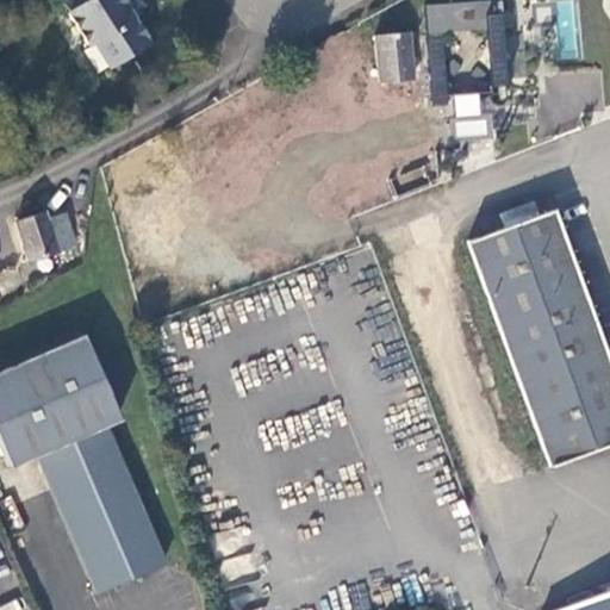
[(58,0),(67,12),(86,0),(58,0)]
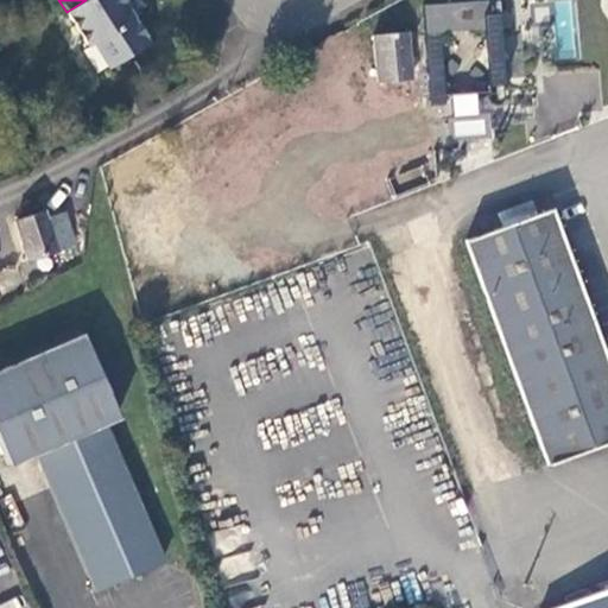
[(120,0),(86,0),(67,12),(87,45),(92,42),(107,68),(147,43),(130,14),(121,0),(120,0)]
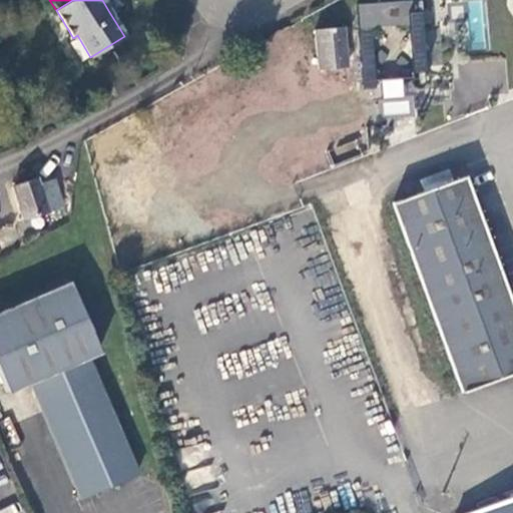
[(109,12),(114,10),(108,0),(101,0),(102,0),(109,12)]
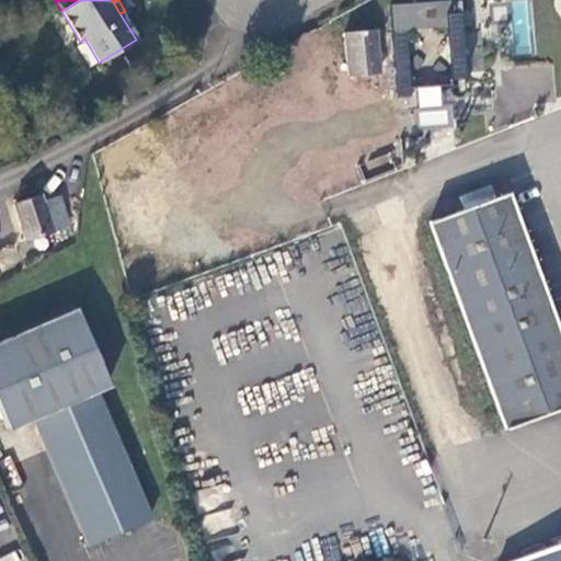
[(444,83),(414,86),(410,29),(449,25),(454,78),(470,77),(464,0),(426,0),(392,2),(399,94),(414,93),(415,107),(445,105),(444,83)]
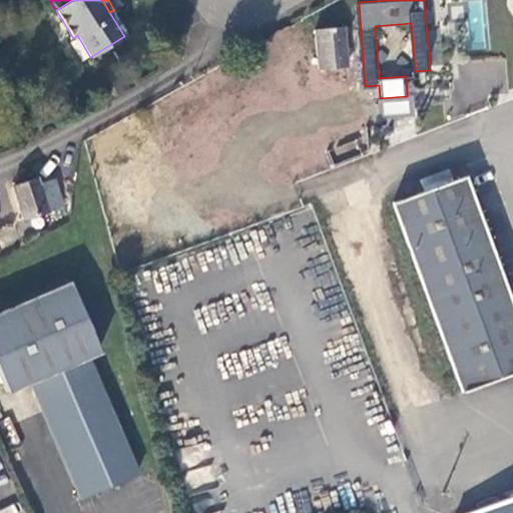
[(468,0),(467,49),(484,49),(485,0),(468,0)]
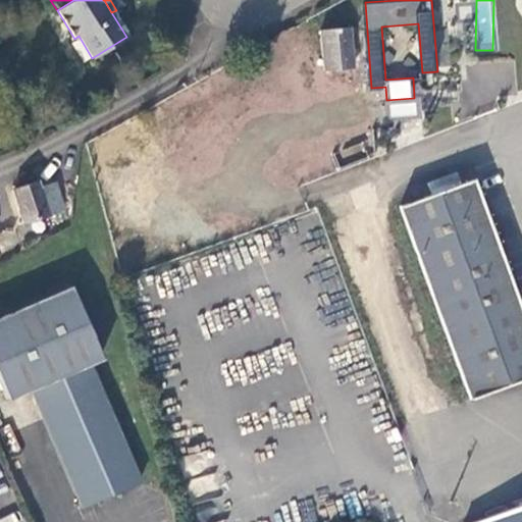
[(324,72),(353,69),(349,29),(320,32),(324,72)]
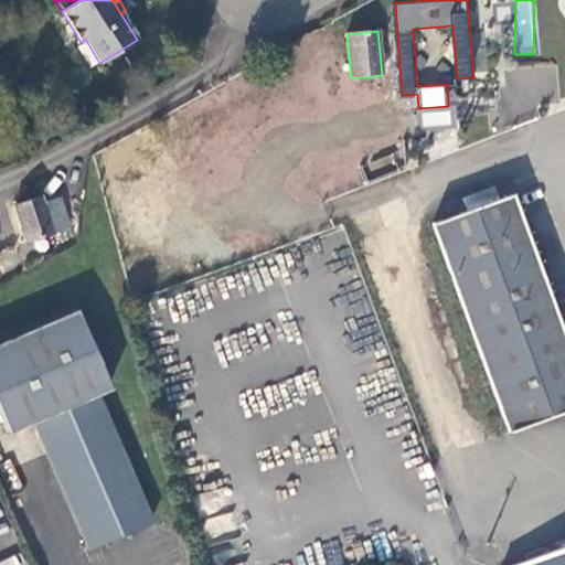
[(510,433),(564,412),(564,339),(512,194),(434,223),(510,433)]
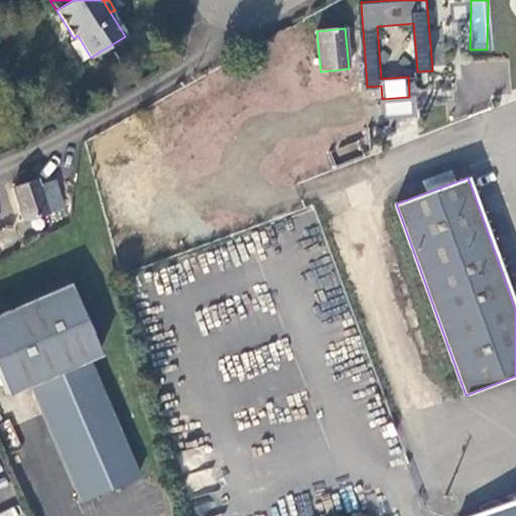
[(63,207),(54,180),(39,185),(37,179),(13,187),(24,222),(31,220),(30,224),(32,229),(35,230),(40,231),(44,228),(46,223),(45,218),(42,216),(63,207)]
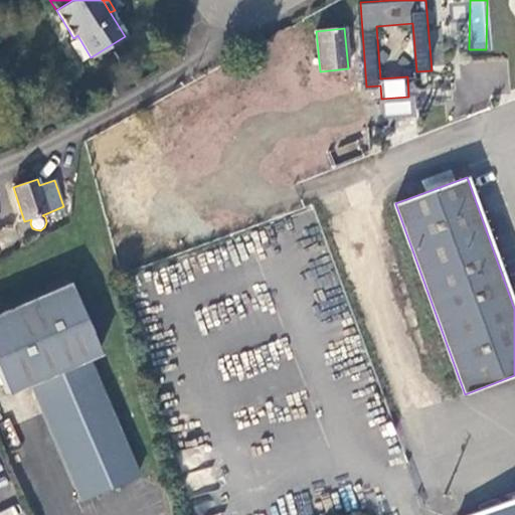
[(100,354),(69,285),(0,314),(0,378),(7,394),(30,384),(80,502),(138,477),(88,359),(100,354)]
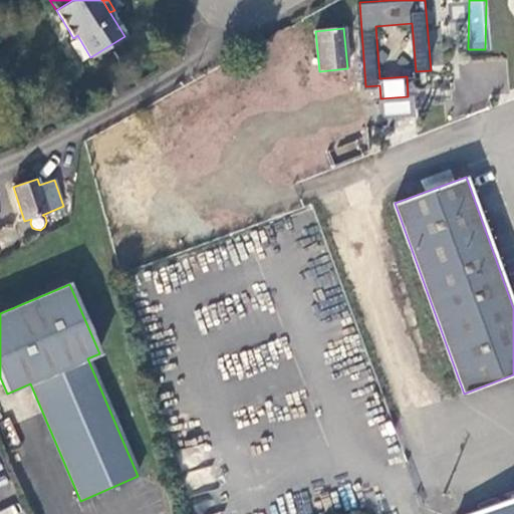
[(513,513),(513,498),(470,513),(513,513)]
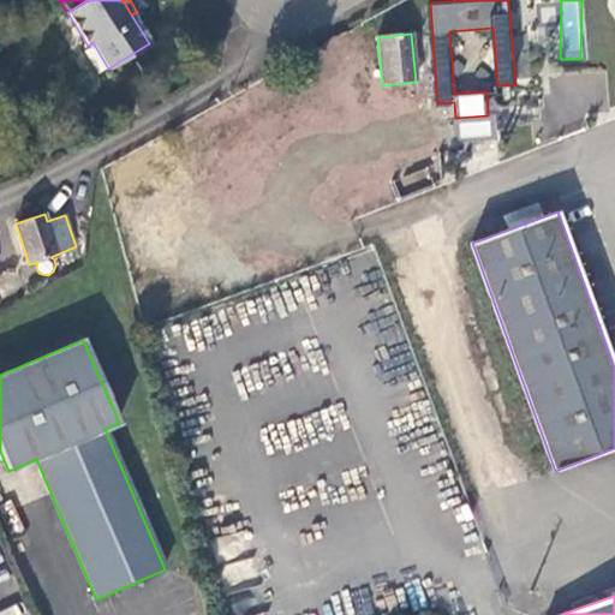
All buildings are outlined.
